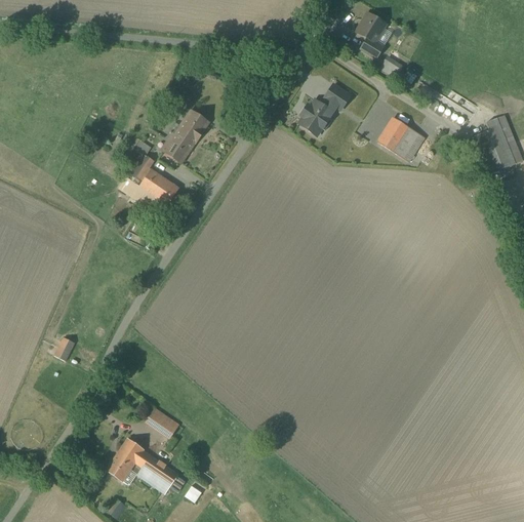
[(381,45),(377,43),(389,25),(366,11),(354,32),(366,39),(361,48),(374,56),(381,45)]
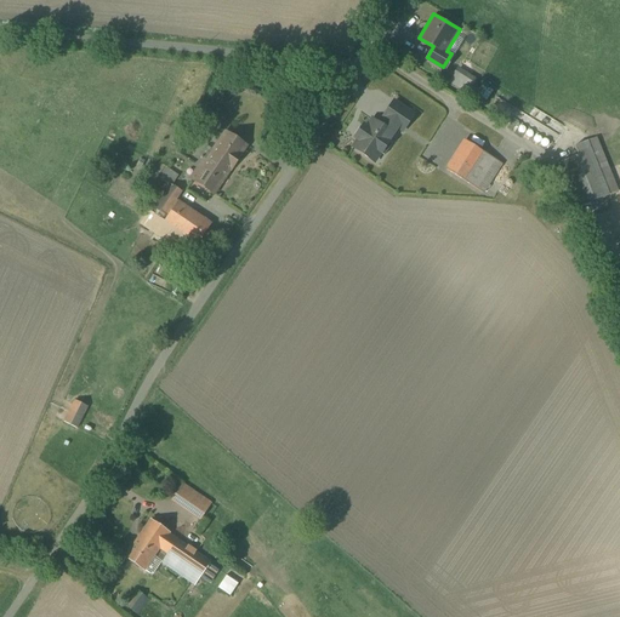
[(472,76),(456,66),(448,79),(465,89),(472,76)]
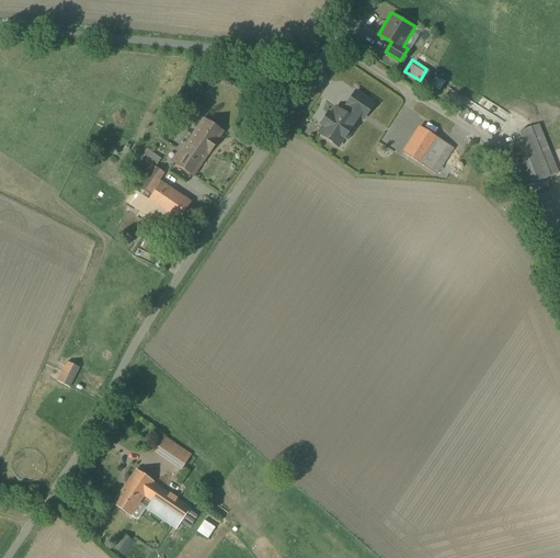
[(335,103),(318,128),(339,143),(357,114),(362,116),(369,105),(352,93),(342,107),(335,103)]
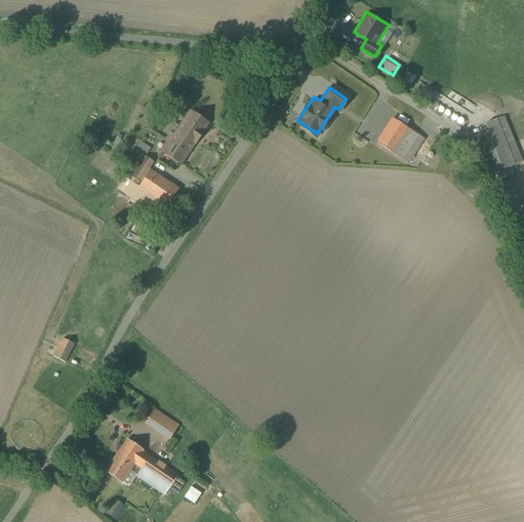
[(179,161),(206,122),(189,111),(173,133),(171,132),(161,149),(179,161)]
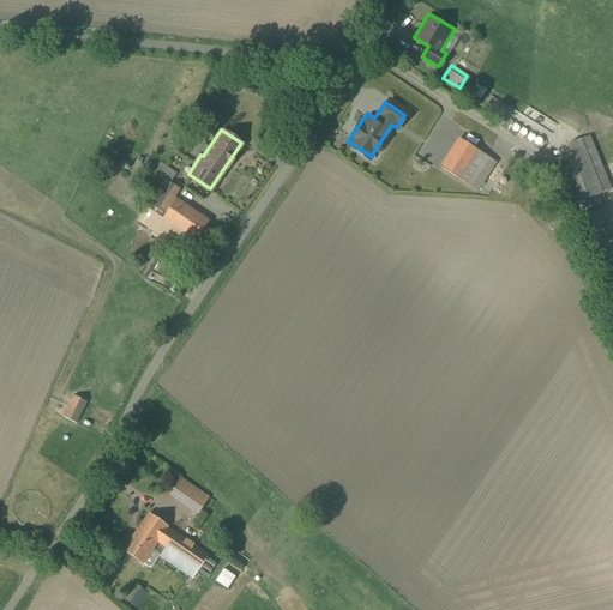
[(590,133),(568,142),(571,150),(556,155),(572,201),(611,186),(590,133)]
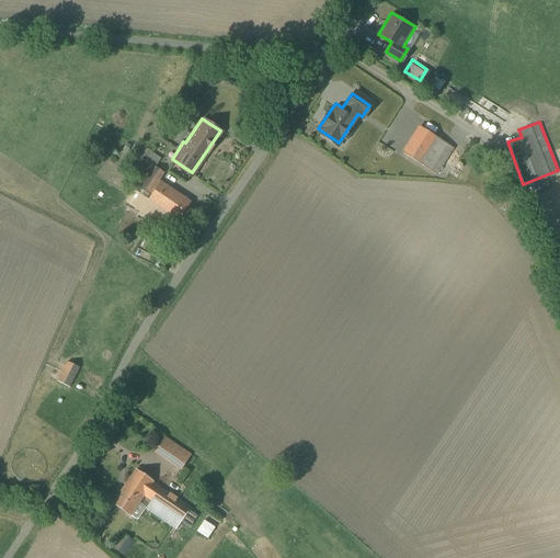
[(435,170),(452,145),(419,124),(402,150),(435,170)]
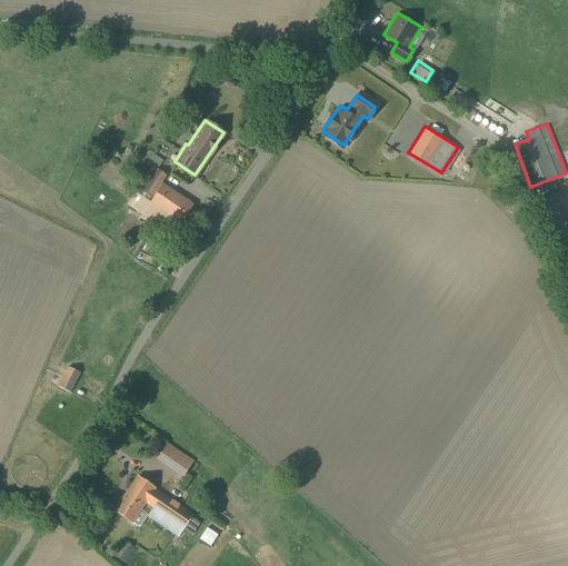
[(129,205),(173,235),(193,205),(162,184),(167,177),(150,166),(147,170),(150,172),(139,188),(140,189),(129,205)]
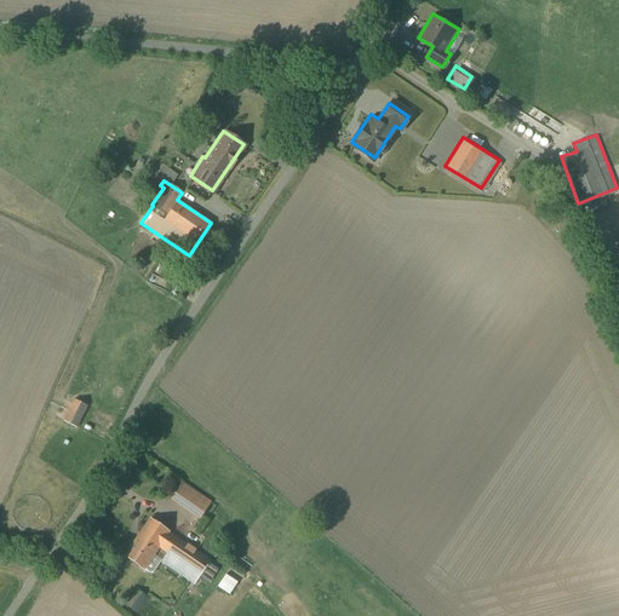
[(80,425),(90,402),(76,397),(67,419),(80,425)]
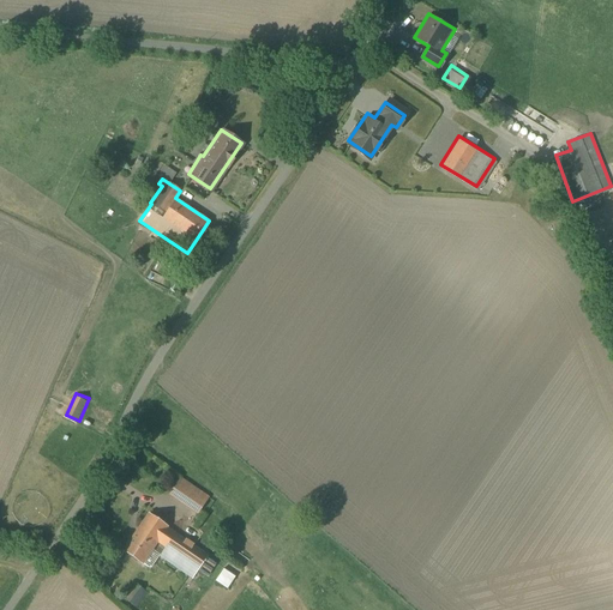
[(182,477),(173,491),(199,511),(210,495),(182,477)]
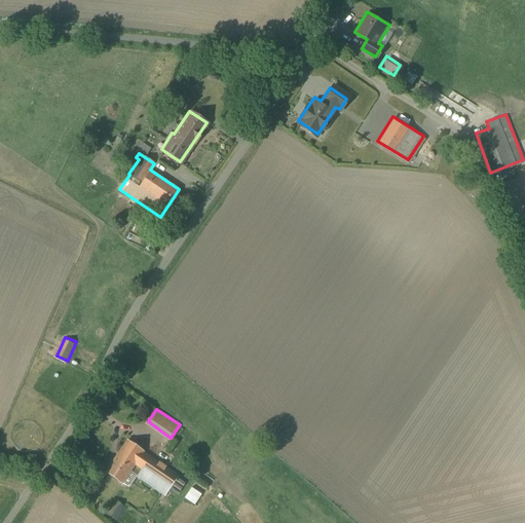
[(142,449),(126,438),(105,470),(120,481),(133,461),(140,467),(135,475),(163,493),(169,486),(176,491),(184,479),(163,465),(164,464),(157,460),(141,450),(142,449)]
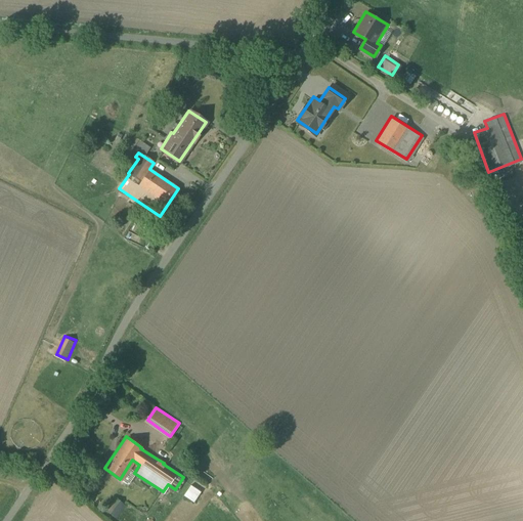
[(125,503),(118,497),(110,510),(117,515),(125,503)]
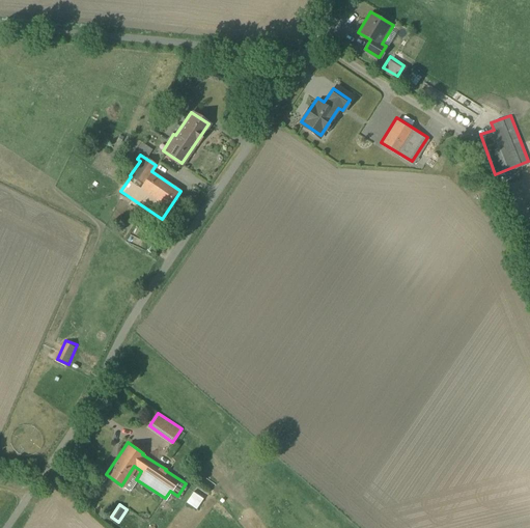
[(136,505),(132,510),(141,517),(145,511),(136,505)]
